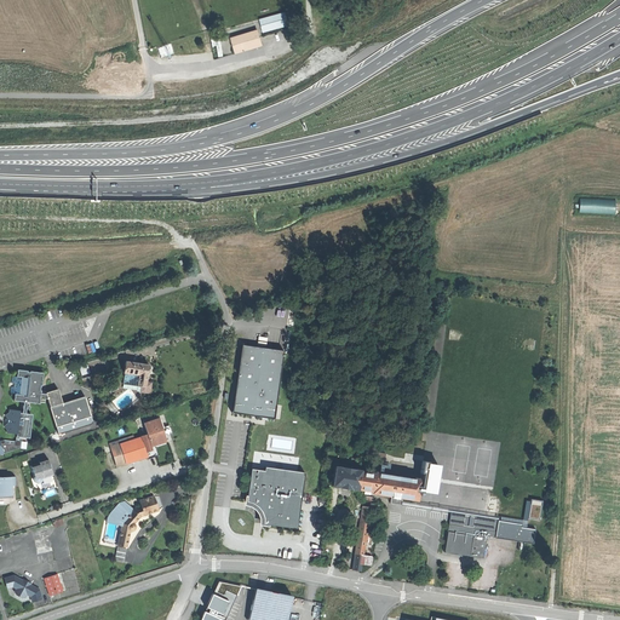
[(258,24),(262,33),(287,23),(283,15),(258,24)]
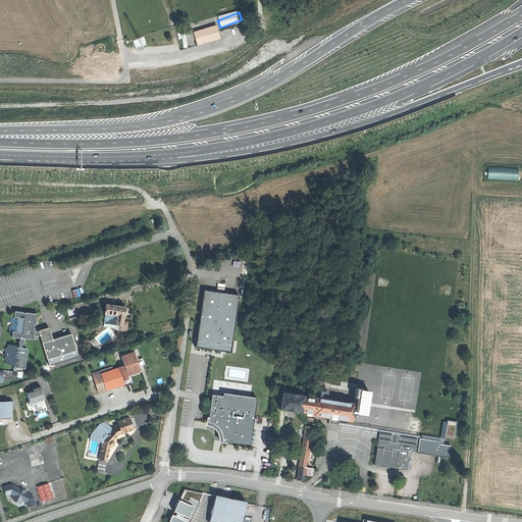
[(194,33),(198,45),(219,38),(215,25),(194,33)]
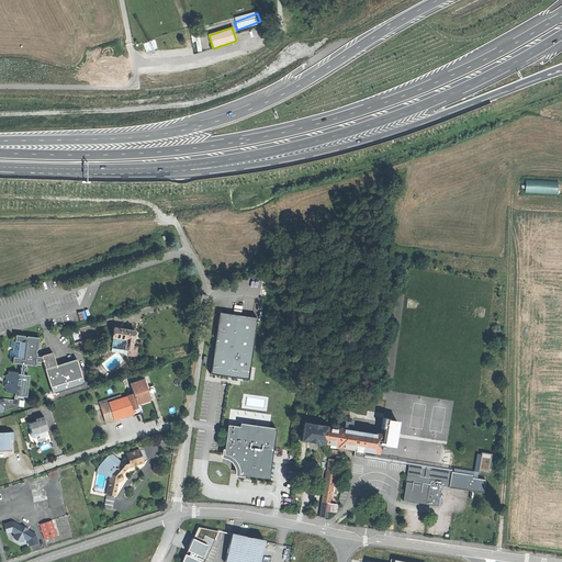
[(528,180),(528,193),(561,192),(561,179),(528,180)]
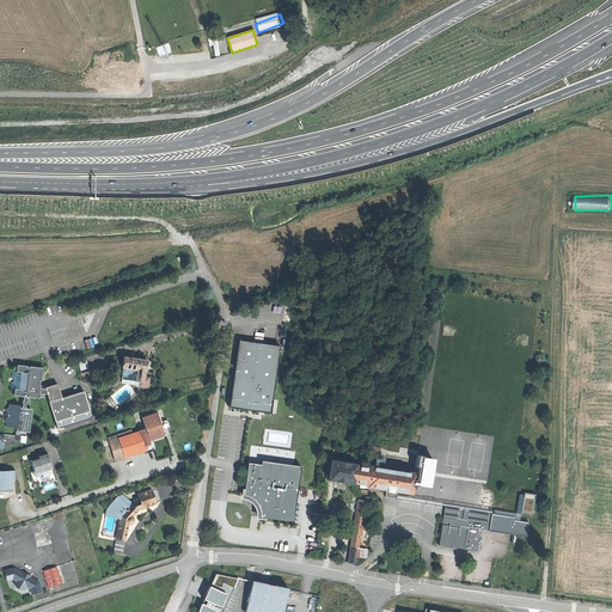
[(268,411),(277,347),(237,341),(227,407),(268,411)]
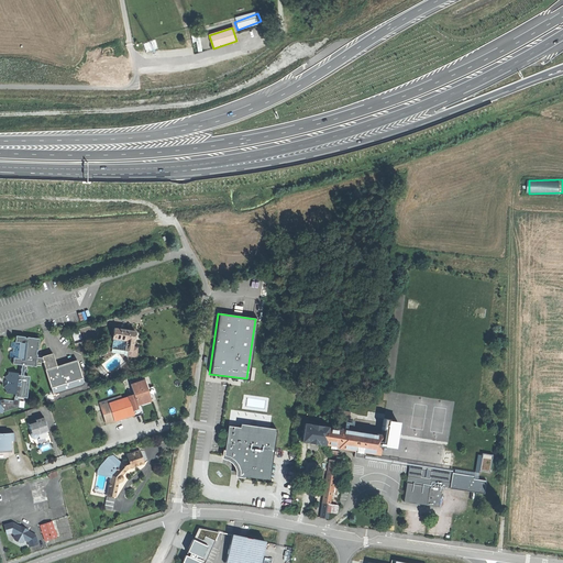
[(134,330),(112,328),(112,338),(125,339),(124,349),(128,350),(133,350),(133,345),(133,339),(134,330)]
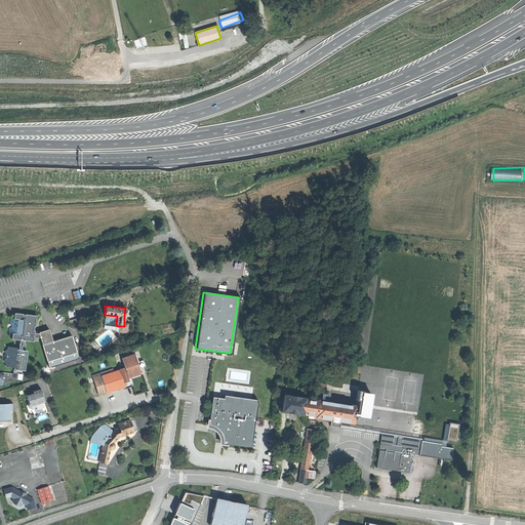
[(68,310),(70,317),(77,315),(74,308),(68,310)]
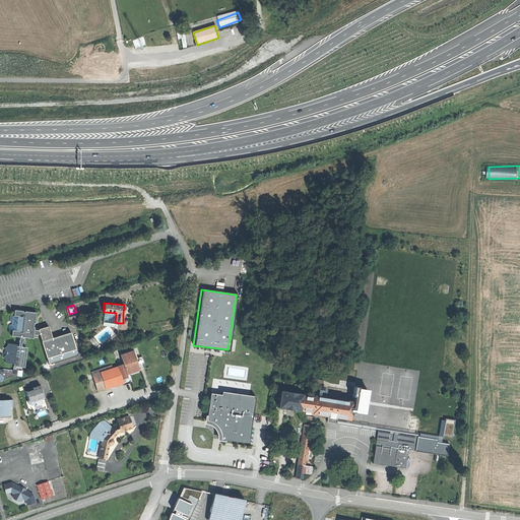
[(19,310),(14,309),(13,315),(10,315),(10,320),(13,320),(13,324),(9,324),(9,329),(12,329),(11,335),(33,337),(36,313),(27,312),(19,311),(19,310)]
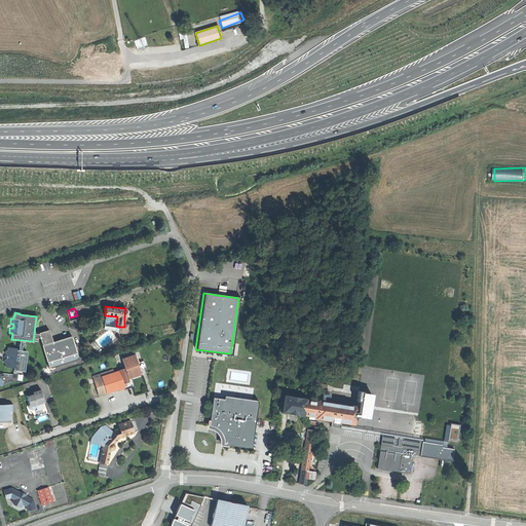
[(104,325),(116,326),(117,316),(105,315),(104,325)]
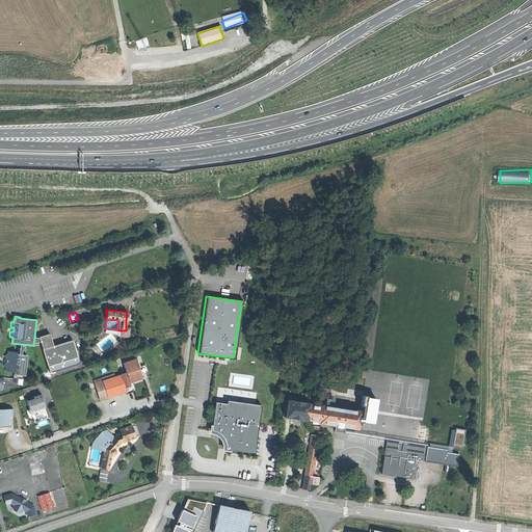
[(130,326),(126,326),(126,330),(121,330),(121,335),(127,336),(129,334),(130,326)]
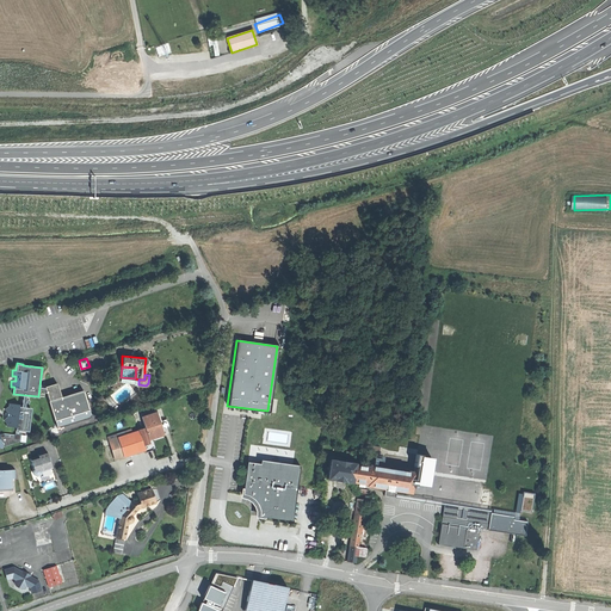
[(45,387),(50,401),(62,397),(57,383),(45,387)]
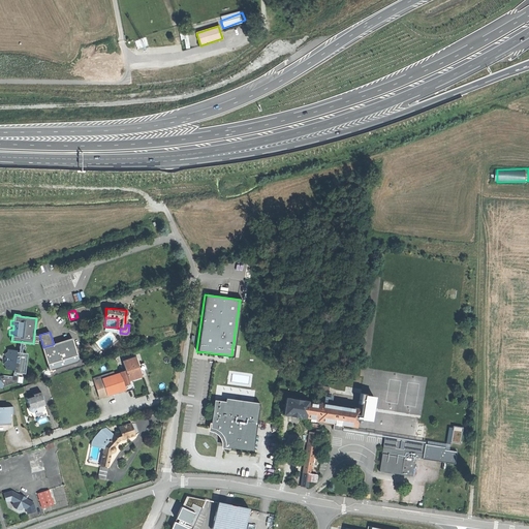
[(43,347),(42,347),(48,364),(78,354),(72,338),(54,344),(43,347)]
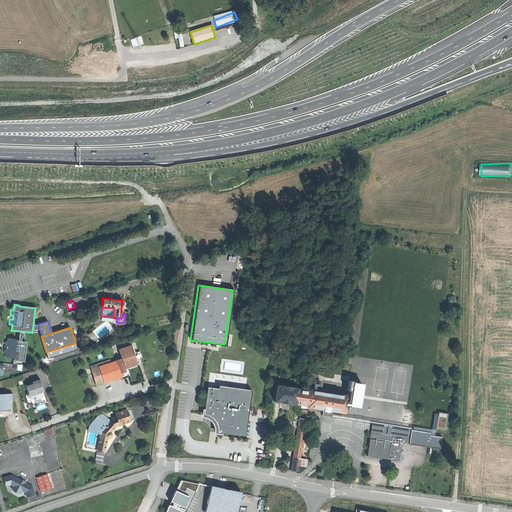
[(16,339),(8,338),(8,340),(5,341),(5,345),(4,345),(4,347),(4,349),(4,352),(6,354),(6,357),(14,358),(14,360),(25,361),(26,341),(22,341),(18,341),(16,341),(16,339)]
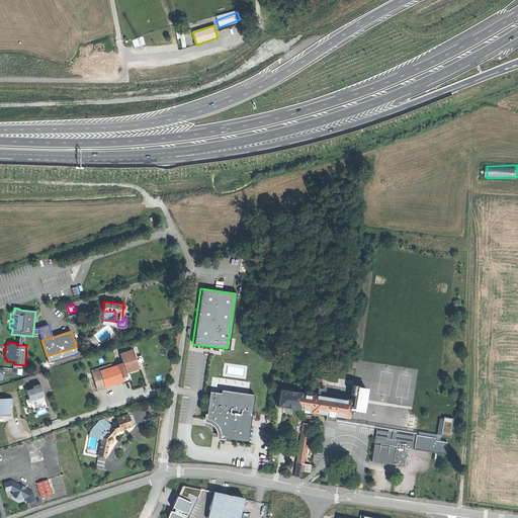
[(120,352),(123,362),(126,372),(140,367),(137,359),(133,348),(120,352)]
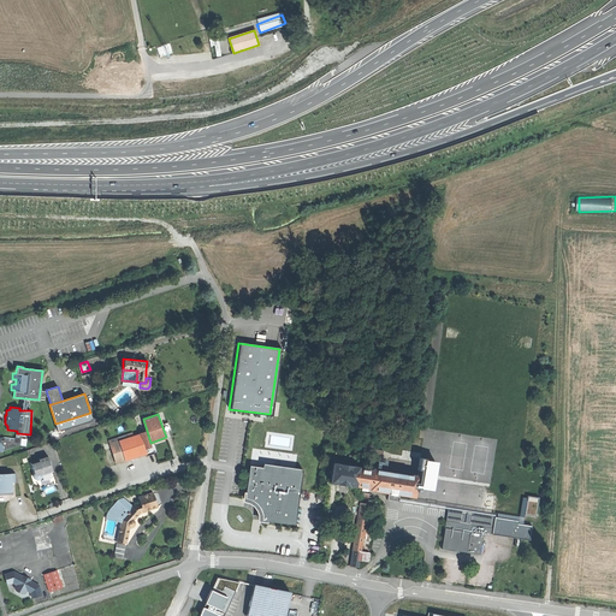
[(147,431),(141,433),(146,448),(152,445),(150,443),(147,431)]
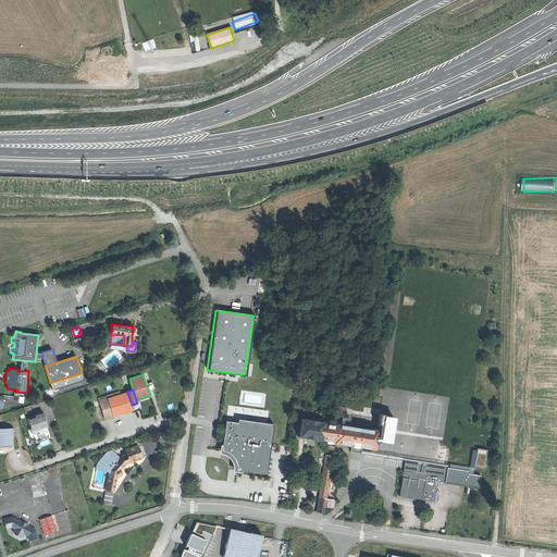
[(100,400),(106,418),(133,409),(132,405),(127,392),(115,395),(100,400)]
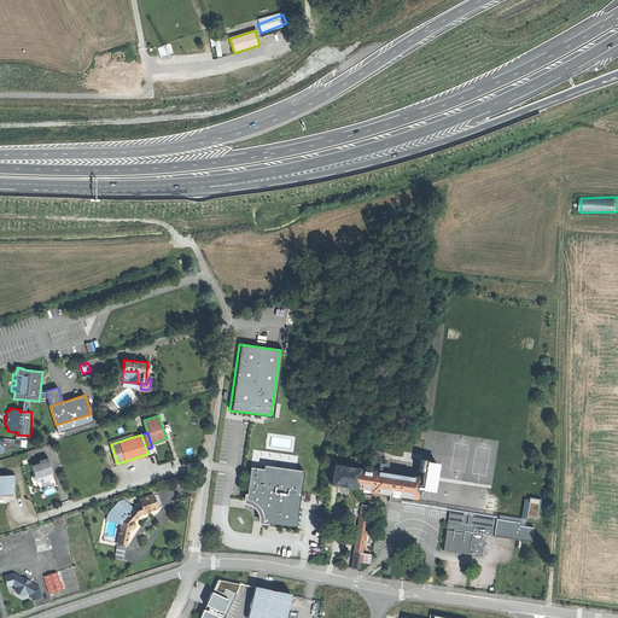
[(3,438),(0,438),(0,439),(4,452),(19,447),(19,439),(3,438)]
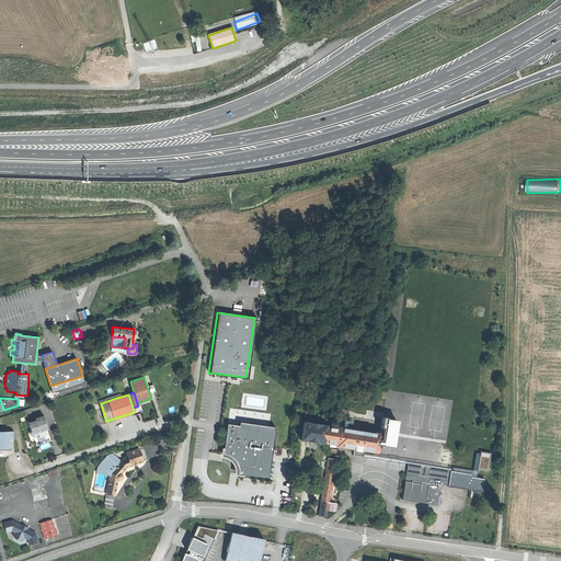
[(357,418),(384,421),(385,413),(368,411),(367,415),(357,414),(357,418)]
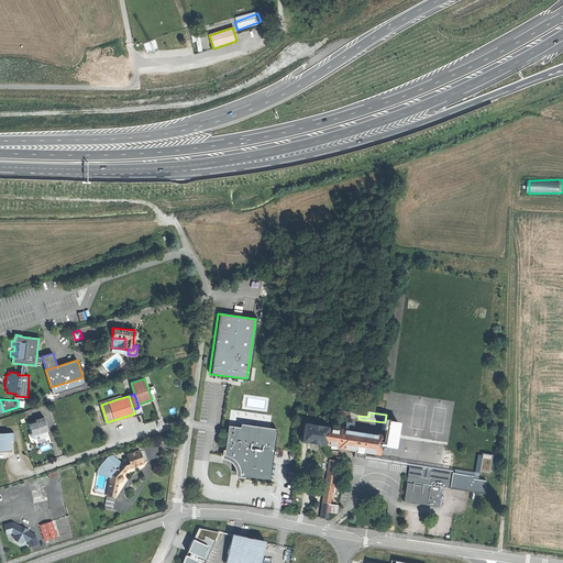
[(35,420),(28,422),(31,433),(29,433),(31,439),(37,437),(37,435),(43,433),(42,431),(46,429),(42,416),(35,418),(35,420)]
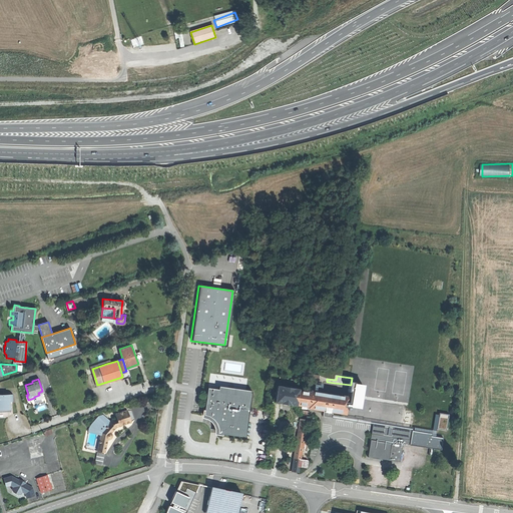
[(208,388),(205,416),(210,416),(215,422),(219,429),(218,434),(246,438),(252,391),(219,387),(219,389),(208,388)]
